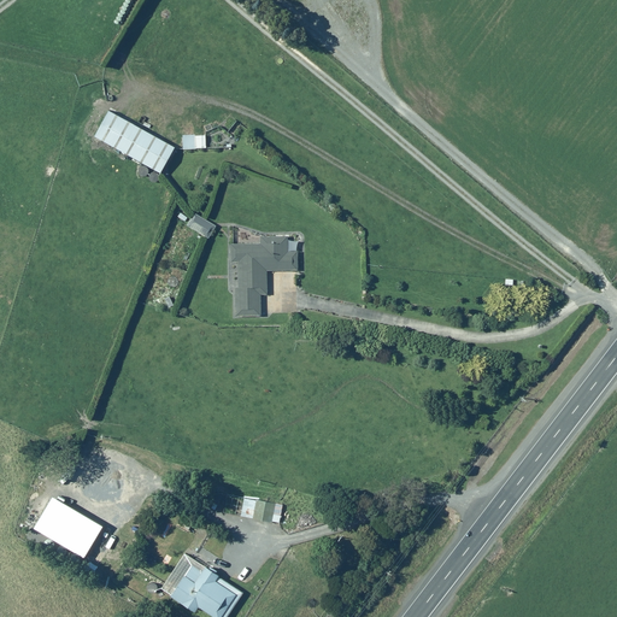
[(177,147),(111,110),(98,135),(163,172),(177,147)]
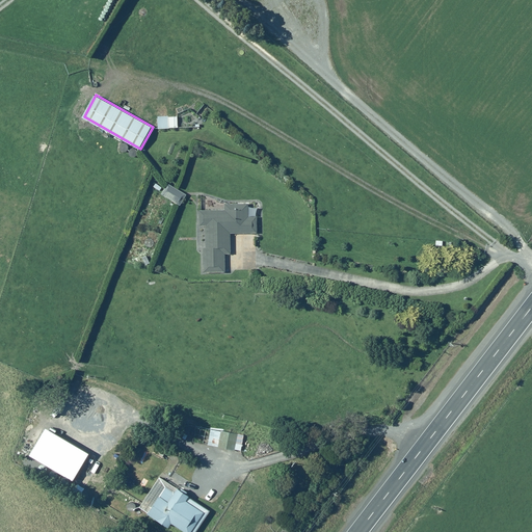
[(179,115),(157,116),(158,128),(179,128),(179,115)]
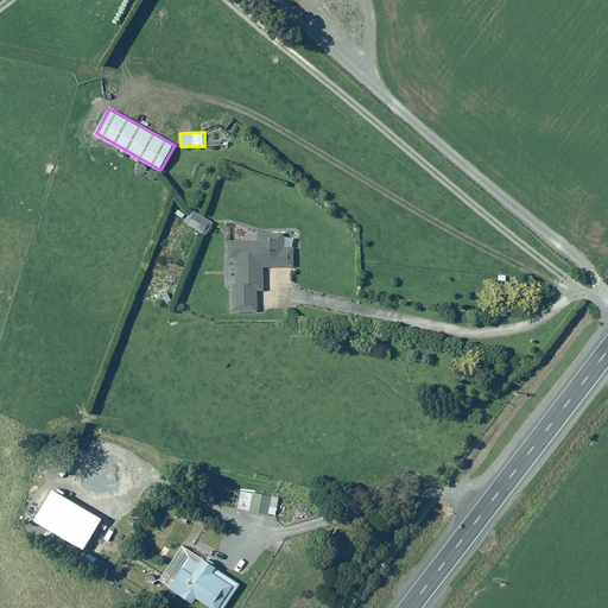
[(191,210),(184,222),(206,235),(214,223),(191,210)]
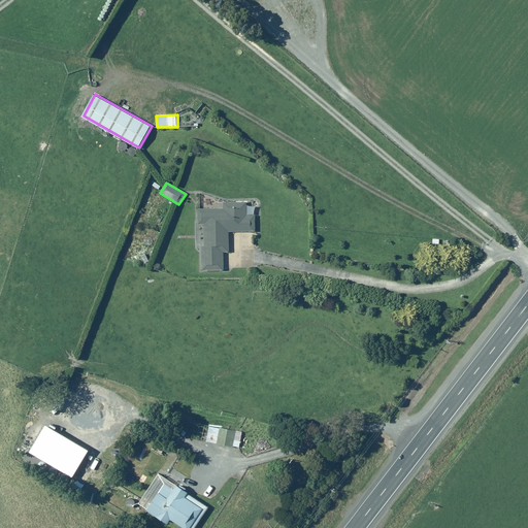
[(228,250),(229,231),(256,231),(256,205),(251,205),(251,202),(224,202),(224,207),(199,207),(198,224),(205,224),(204,246),(202,246),(202,268),(223,269),(223,250),(228,250)]
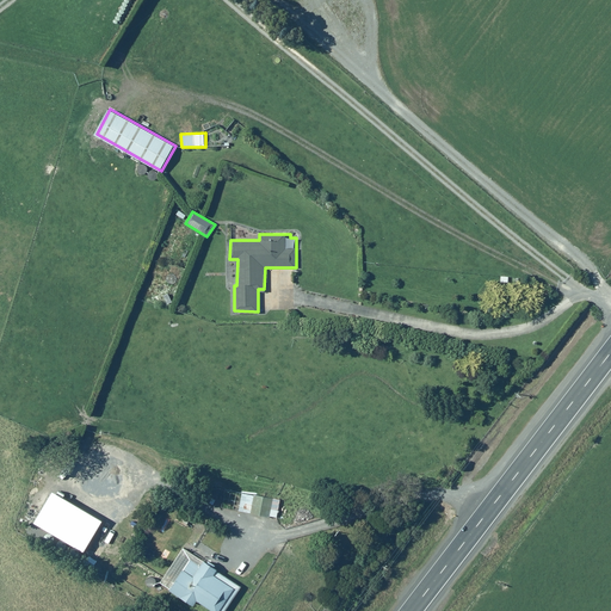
[(275,499),(242,492),(239,511),(271,518),(275,499)]
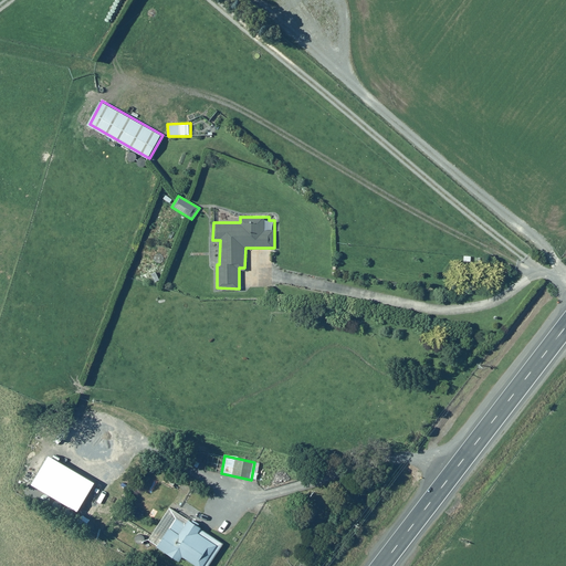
[(157,543),(155,546),(180,562),(182,557),(197,565),(210,565),(224,543),(202,528),(203,526),(200,524),(200,523),(180,510),(178,514),(171,511),(154,541),(157,543)]
